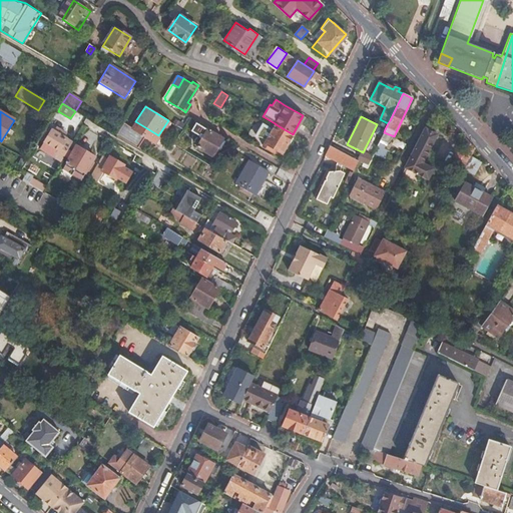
[(153,143),(158,135),(135,121),(130,129),(122,125),(116,135),(137,148),(143,137),(153,143)]
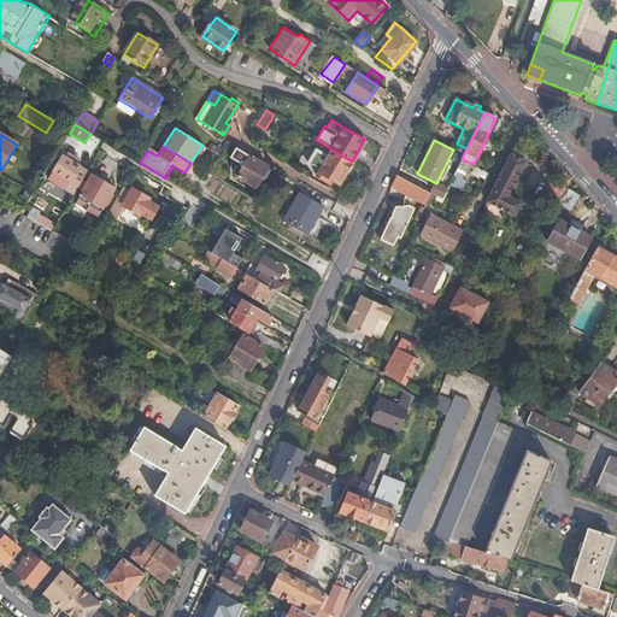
[(339,184),(352,162),(331,150),(327,157),(321,153),(316,162),(322,165),(316,176),(327,182),(329,178),(339,184)]
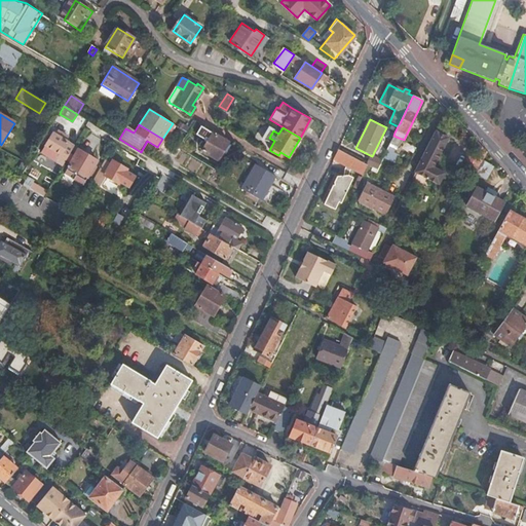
[(448,137),(436,130),(419,163),(414,172),(438,184),(444,173),(433,166),(448,137)]
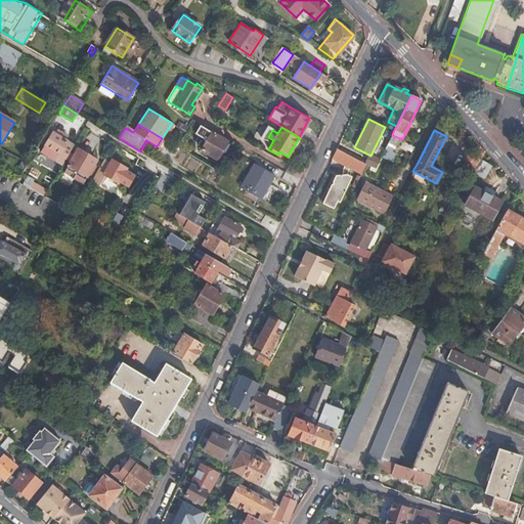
[(211,133),(201,151),(213,159),(216,161),(227,142),(211,133)]
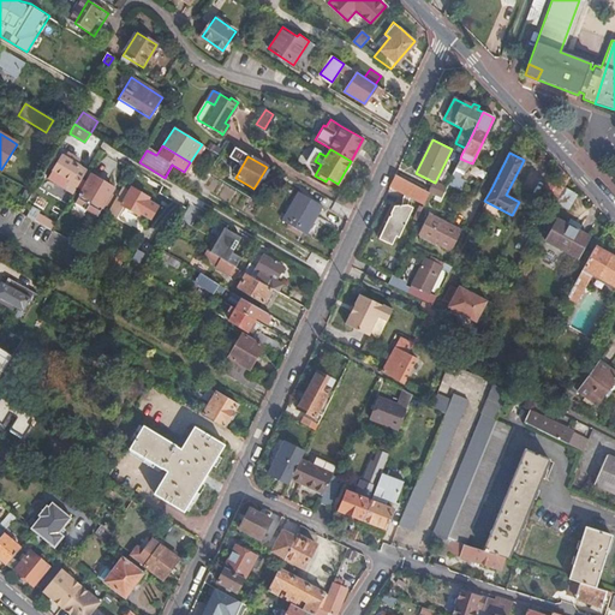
[(73,193),(85,173),(61,157),(54,169),(70,180),(65,189),(73,193)]
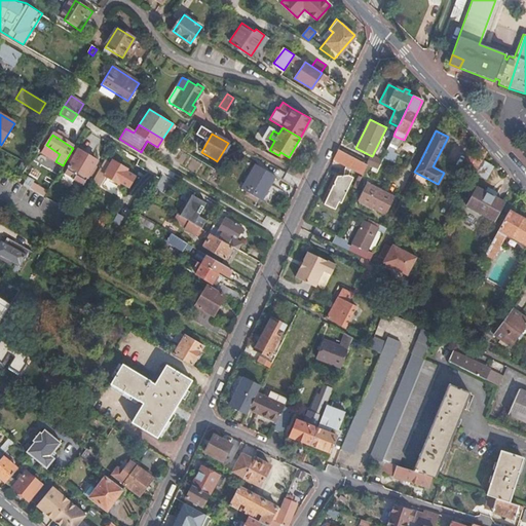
[(179,148),(191,155),(195,148),(184,141),(179,148)]
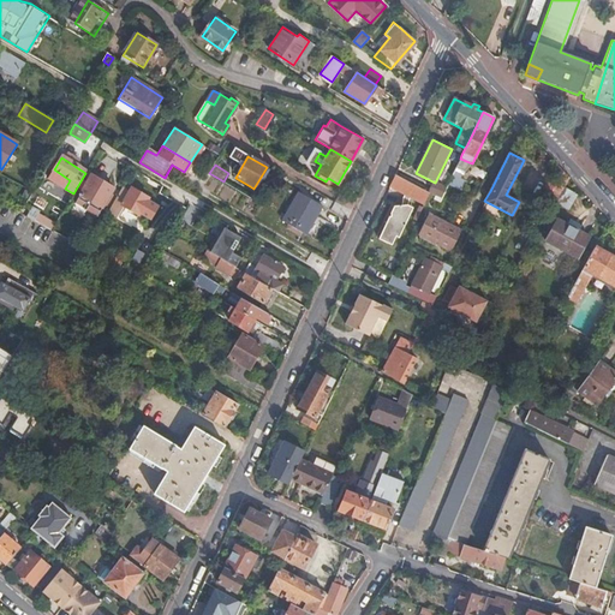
[(390,187),(405,195),(402,198),(401,207),(394,207),(377,239),(390,246),(395,238),(398,239),(413,209),(408,207),(407,199),(408,197),(423,204),(429,192),(396,175),(390,187)]
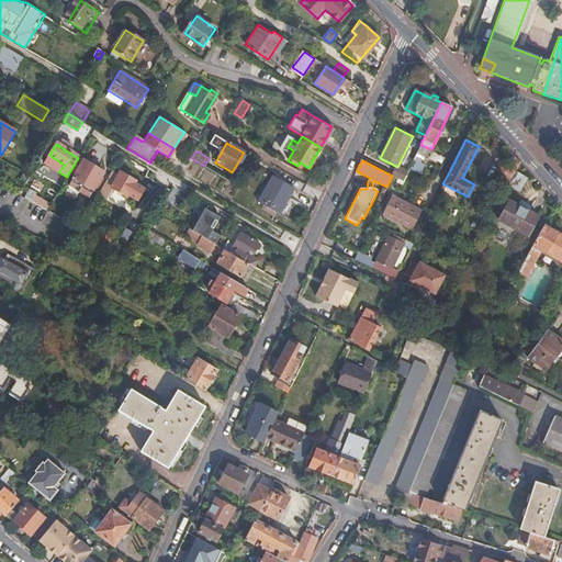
[(83,161),(68,188),(88,199),(94,189),(97,190),(101,181),(99,180),(103,172),(83,161)]
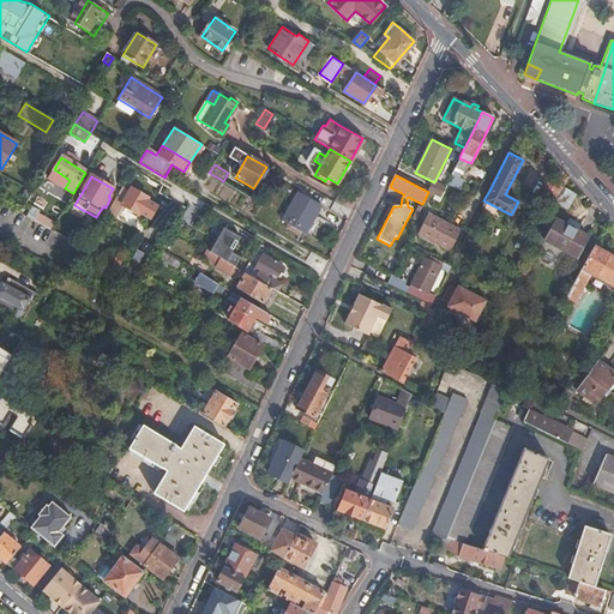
[(433,185),(428,193),(435,197),(439,198),(444,190),(433,185)]
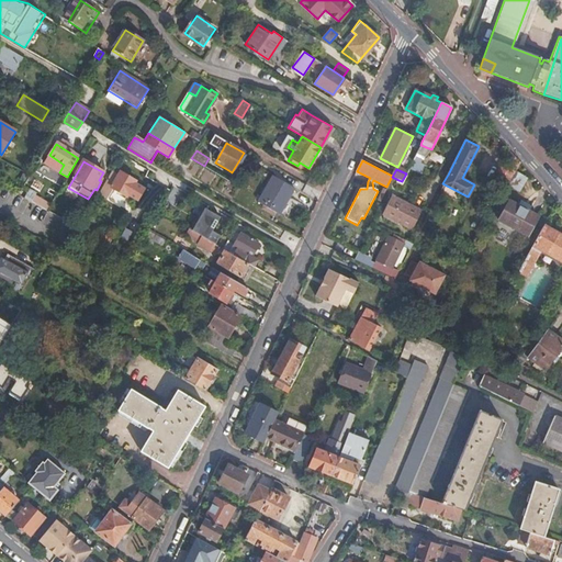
[(280,213),(295,188),(274,176),(259,201),(280,213)]
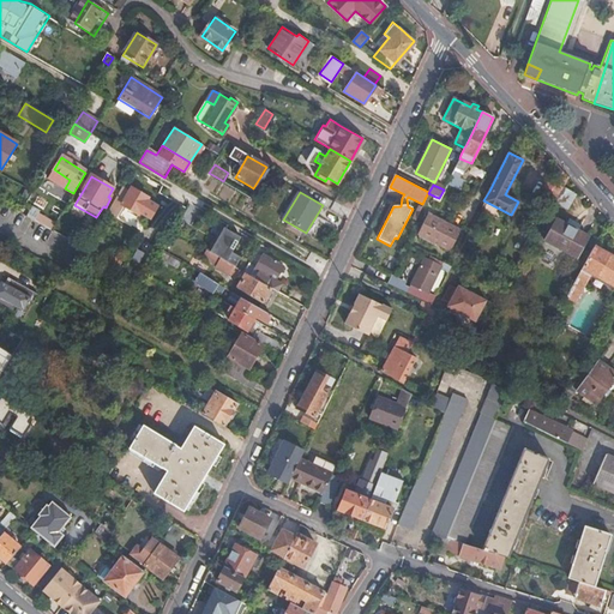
[(109,212),(102,223),(110,228),(118,217),(131,226),(142,209),(125,198),(122,202),(118,199),(110,212),(109,212)]
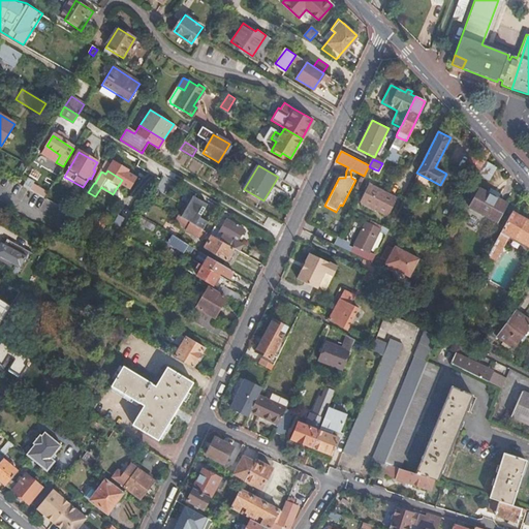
[(368,185),(360,200),(387,214),(395,198),(368,185)]
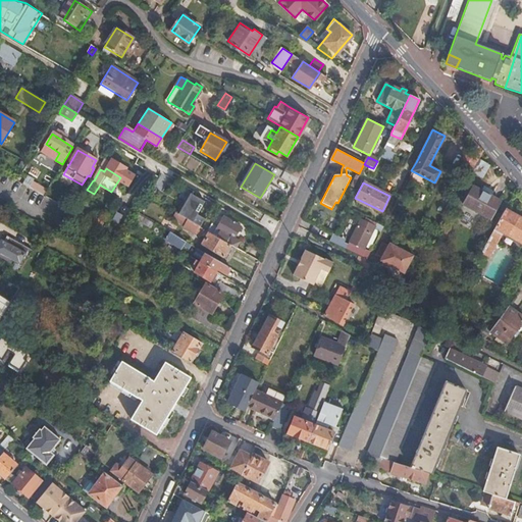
[(472,186),(462,204),(489,219),(499,201),(472,186)]
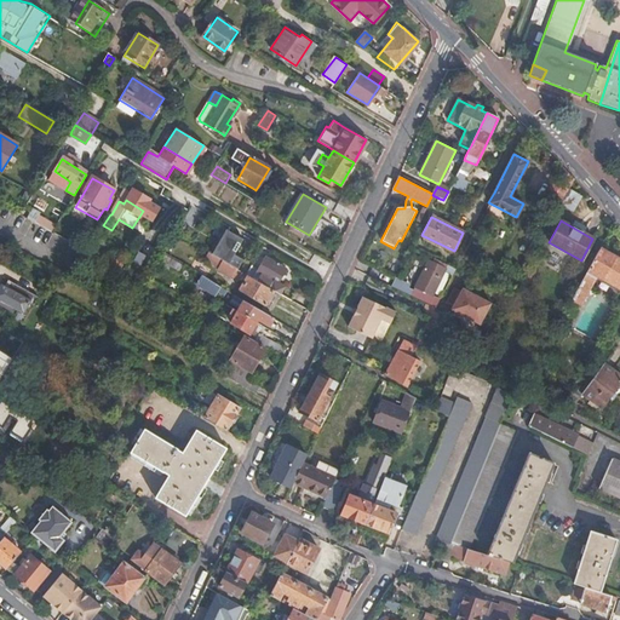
[(222,241),(213,256),(223,262),(237,270),(244,260),(235,256),(237,251),(242,241),(228,233),(222,241)]
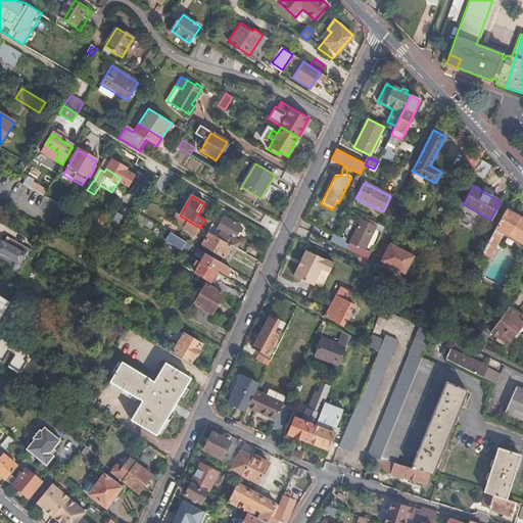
[(159,204),(147,197),(140,208),(152,216),(159,204)]
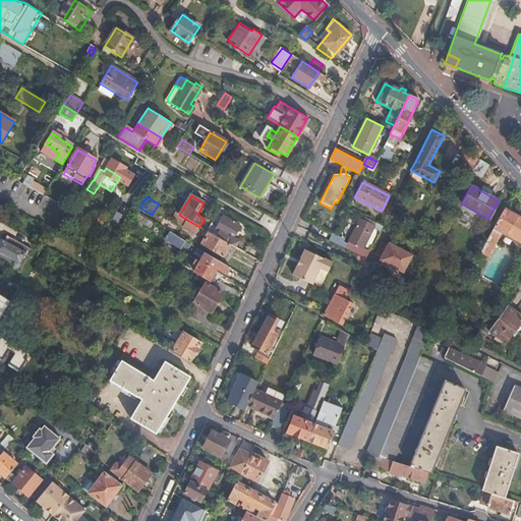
[(520,218),(504,209),(480,251),(479,252),(487,256),(501,231),(520,241),(520,218)]
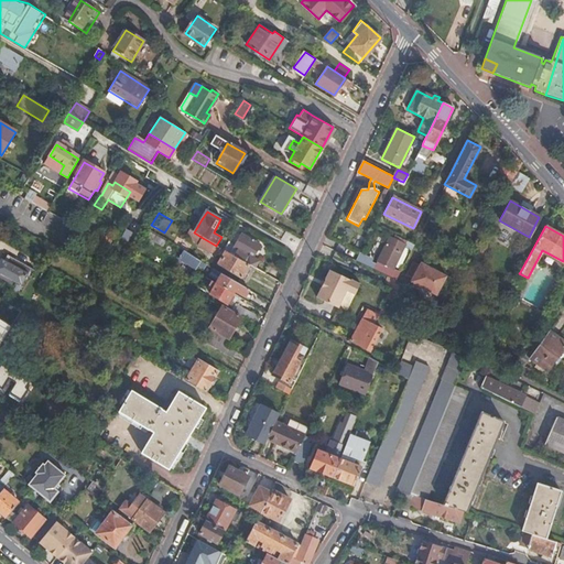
[(194,232),(190,230),(187,234),(191,238),(199,243),(203,238),(194,232)]
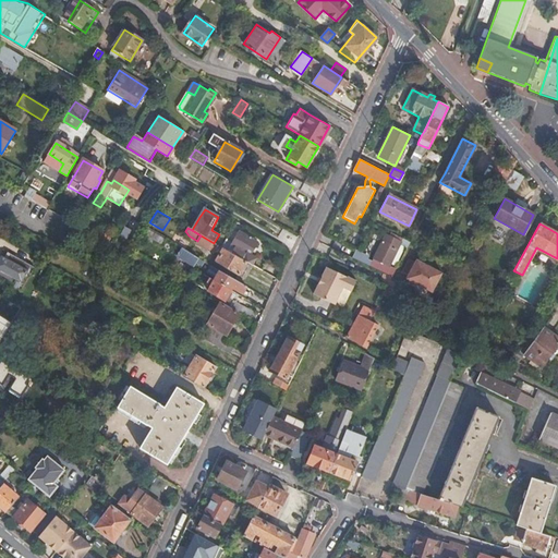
[(181,247),(184,250),(189,243),(169,231),(165,238),(181,247)]
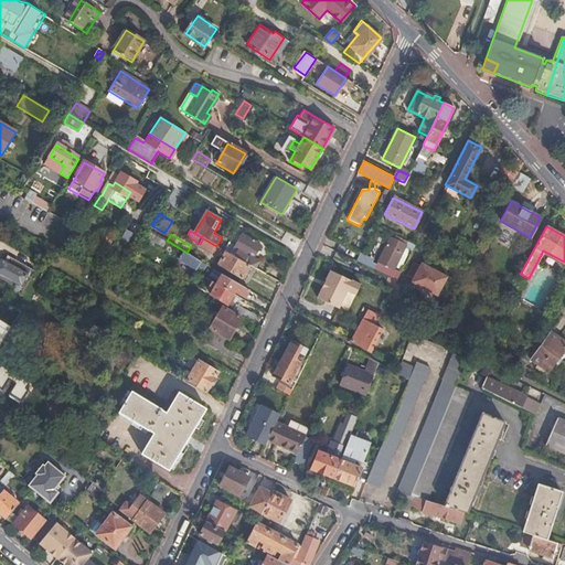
[(248,264),(255,268),(258,262),(252,258),(259,245),(242,235),(235,245),(231,243),(225,251),(226,252),(248,264)]
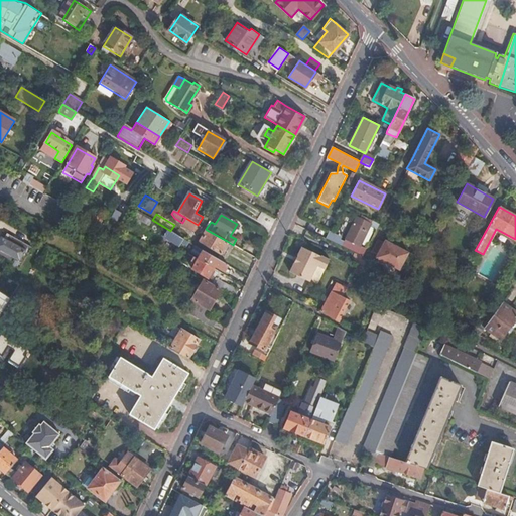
[(356,216),(345,238),(359,245),(371,220),(361,215),(359,218),(356,216)]
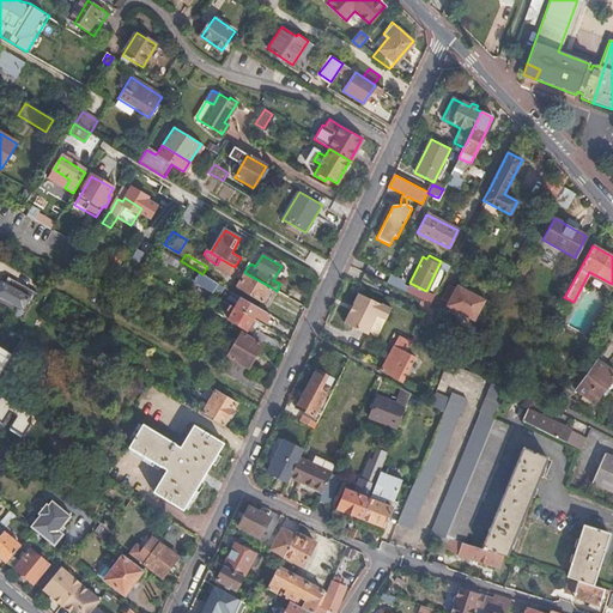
[(109,256),(105,262),(116,268),(120,263),(109,256)]
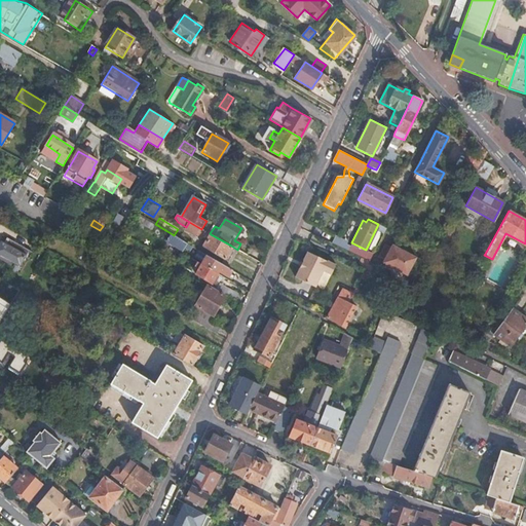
[(207,236),(209,233),(201,229),(189,222),(186,227),(184,229),(195,236),(195,234),(202,238),(203,235),(207,236)]
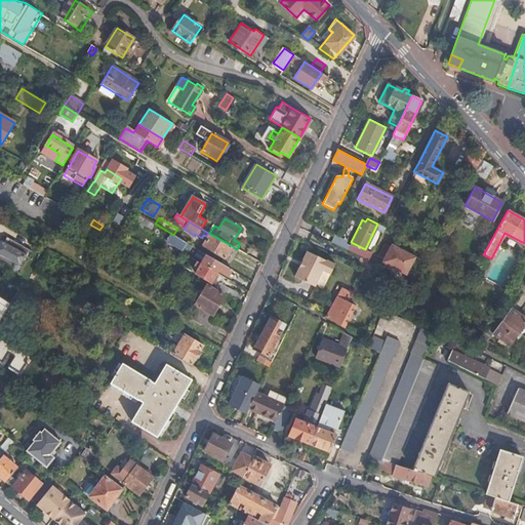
[(110,227),(106,224),(93,247),(97,250),(110,227)]
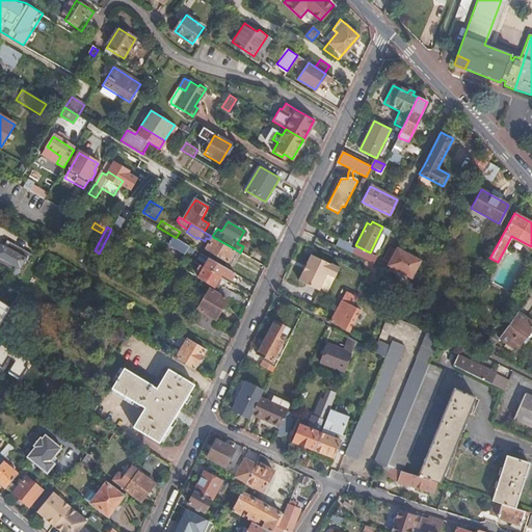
[(454,237),(450,235),(444,246),(448,248),(454,237)]
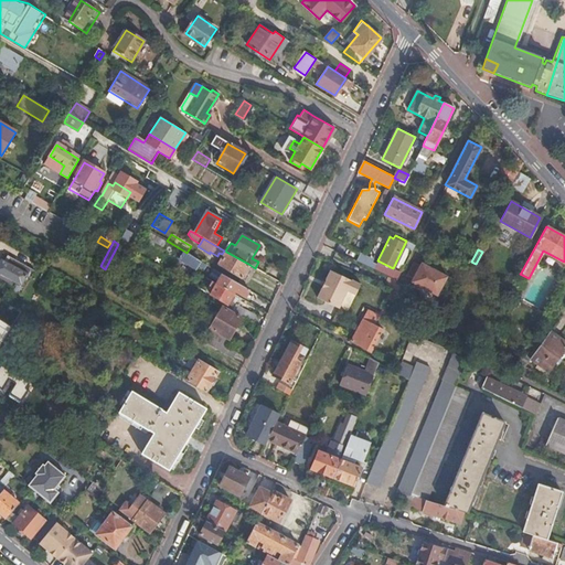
[(244,297),(248,289),(187,253),(183,251),(179,258),(195,268),(198,265),(203,268),(202,270),(212,276),(214,272),(220,276),(215,283),(211,280),(209,284),(213,287),(210,294),(226,304),(231,307),(233,302),(231,300),(233,297),(231,297),(234,291),(244,297)]
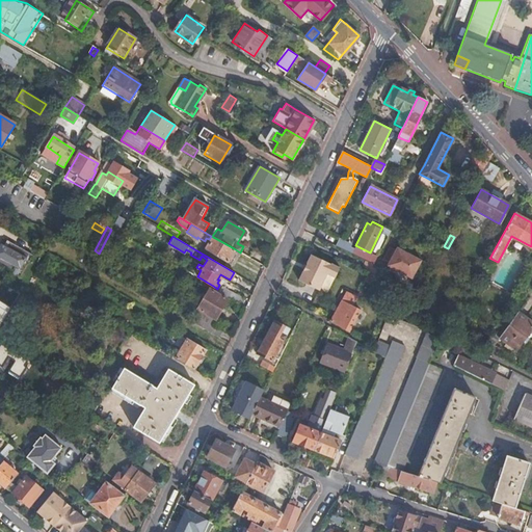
[(227,262),(234,248),(213,237),(206,250),(227,262)]
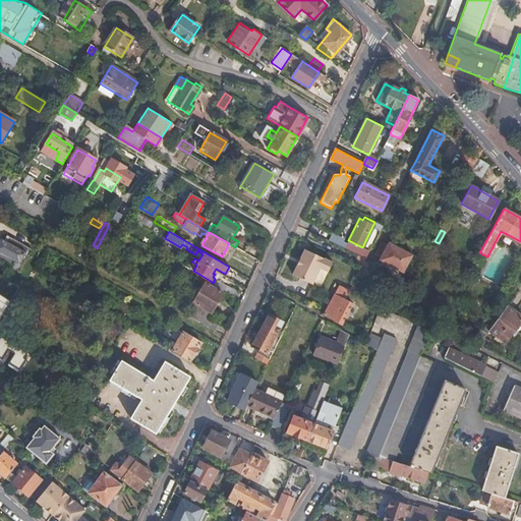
[(332,233),(329,240),(341,246),(344,239),(332,233)]
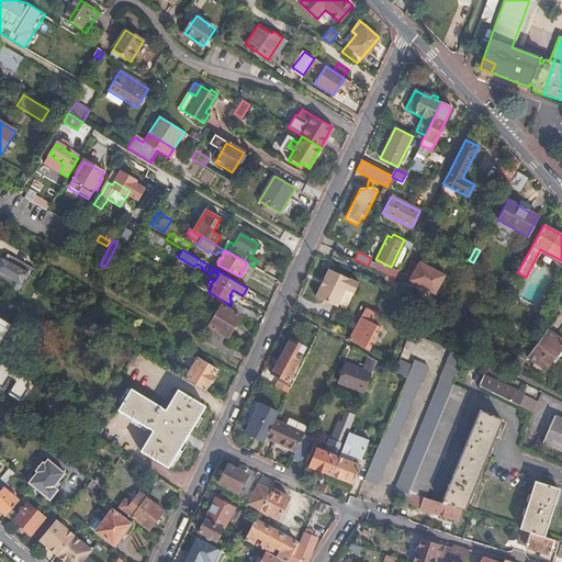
[(25,271),(0,257),(0,272),(18,283),(25,271)]
